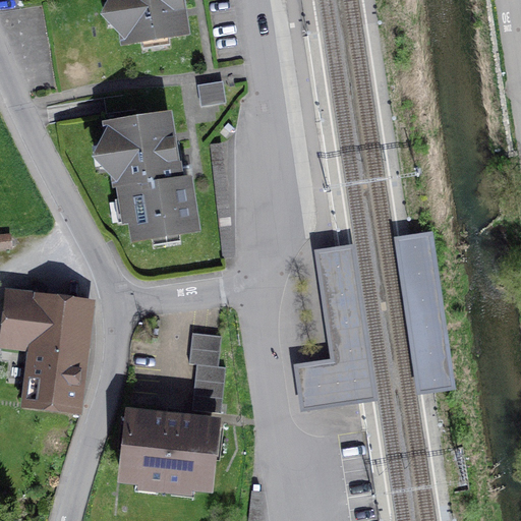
[(117,0),(124,42),(184,33),(179,0),(117,0)]
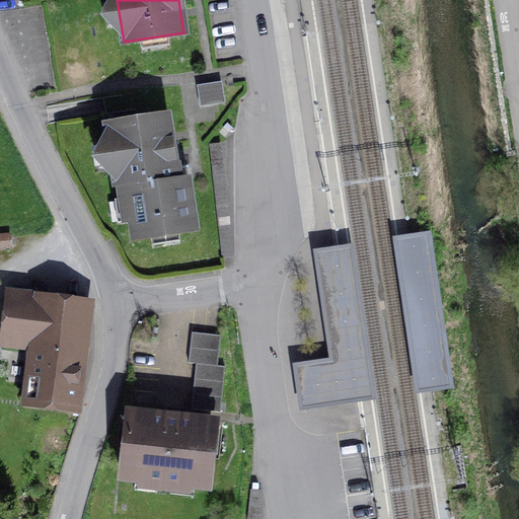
[(226,87),(201,91),(204,113),(229,108),(226,87)]
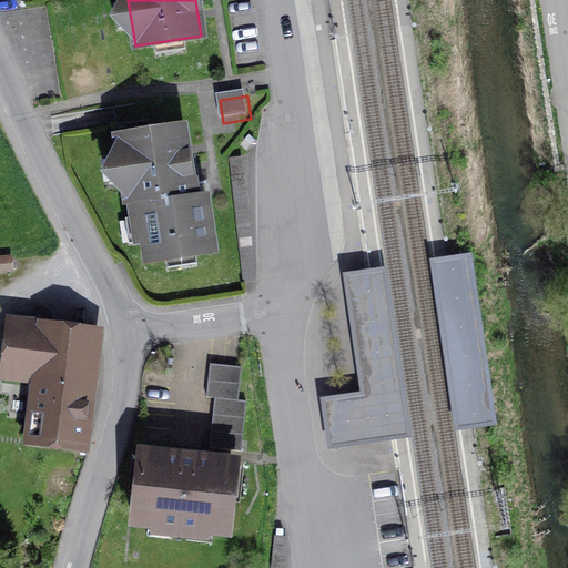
[(213,250),(204,196),(199,198),(195,180),(191,181),(182,129),(117,139),(127,201),(131,200),(133,217),(140,216),(146,260),(213,250)]
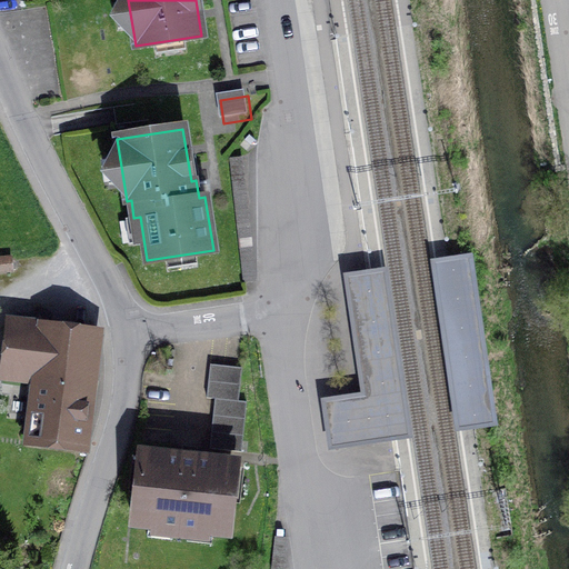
[(472,253),(430,259),(456,432),(498,426),(472,253)]
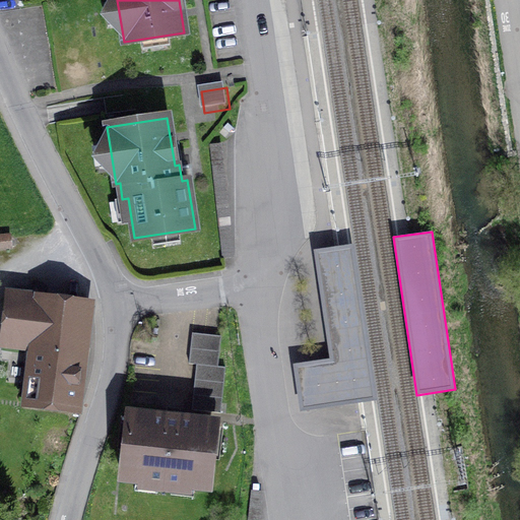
[(0,241),(0,255),(16,253),(14,240),(0,241)]
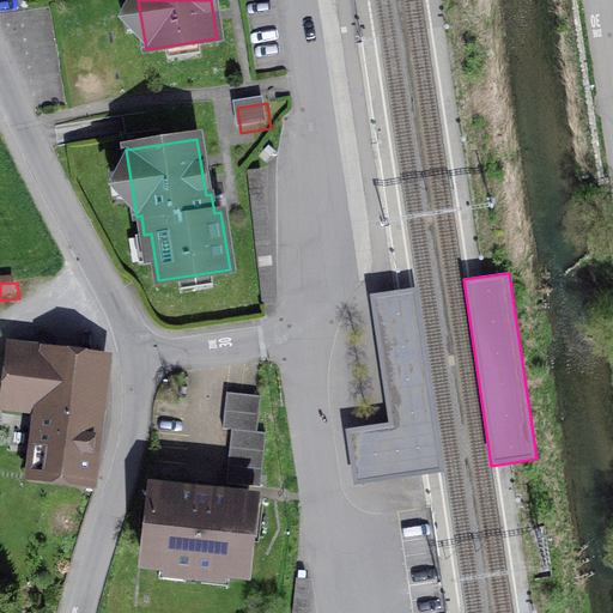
[(346,430),(354,485),(444,472),(417,287),(369,295),(388,424),(346,430)]
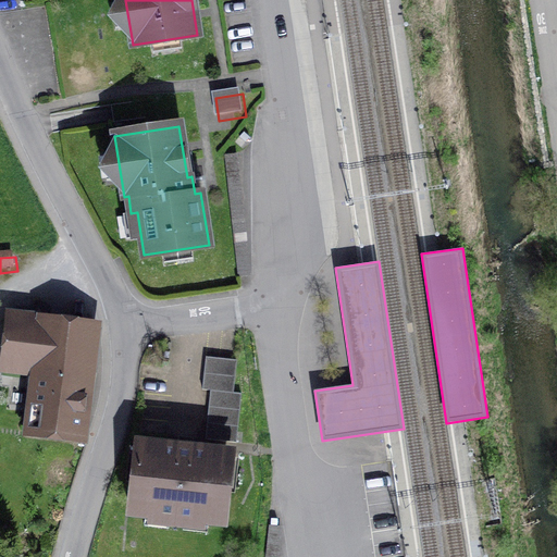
[(40,370),(34,429),(77,434),(90,329),(9,319),(2,366),(40,370)]
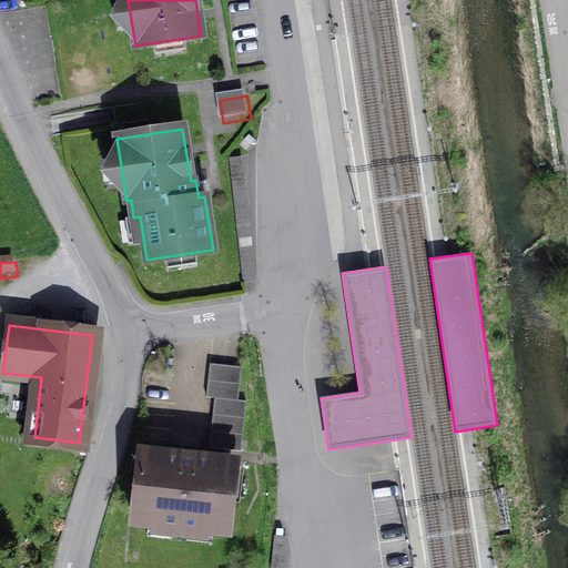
[(214,398),(209,448),(241,452),(245,402),(237,401),(241,367),(210,364),(206,397),(214,398)]
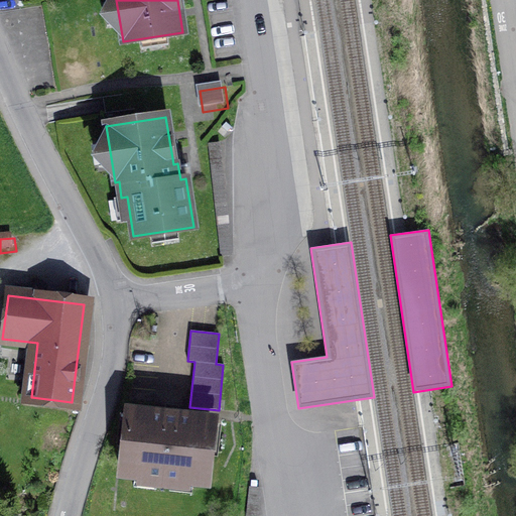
[(170,488),(170,481),(207,485),(212,437),(208,437),(210,418),(177,415),(178,406),(164,404),(163,414),(132,410),(130,429),(126,428),(121,475),(156,479),(155,487),(170,488)]
